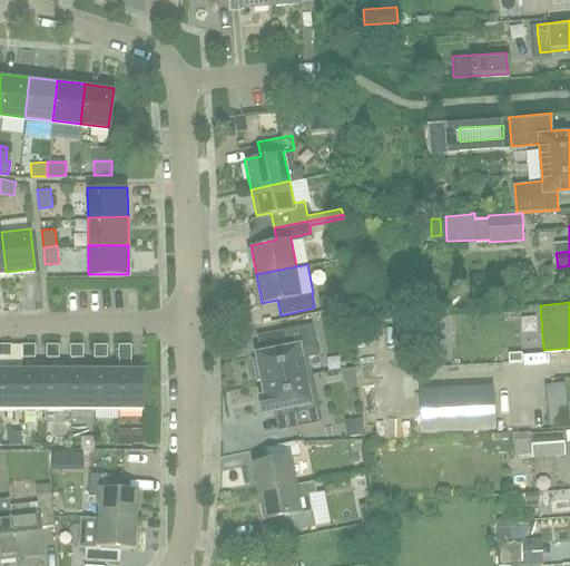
[(256,352),(262,382),(310,372),(306,357),(317,354),(310,323),(283,328),(286,347),(256,352)]
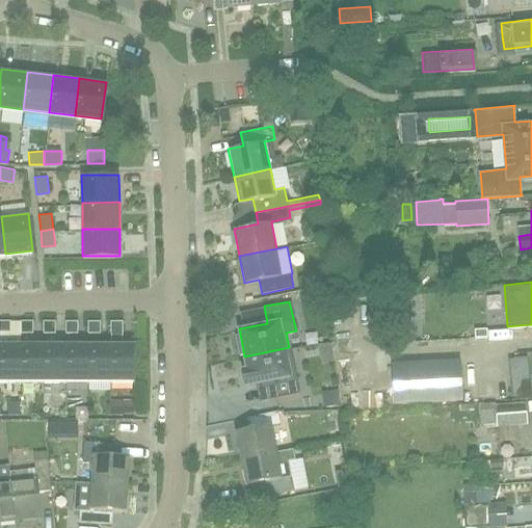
[(0,332),(10,332),(10,319),(0,319),(0,332)]
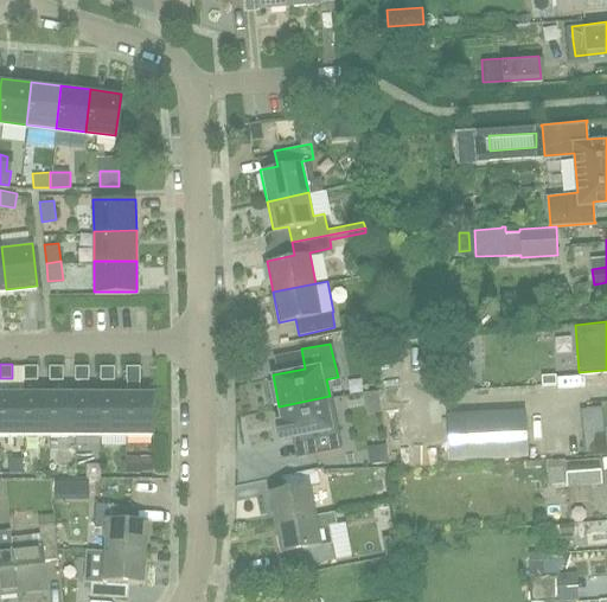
[(24,378),(38,378),(37,364),(23,364),(24,378)]
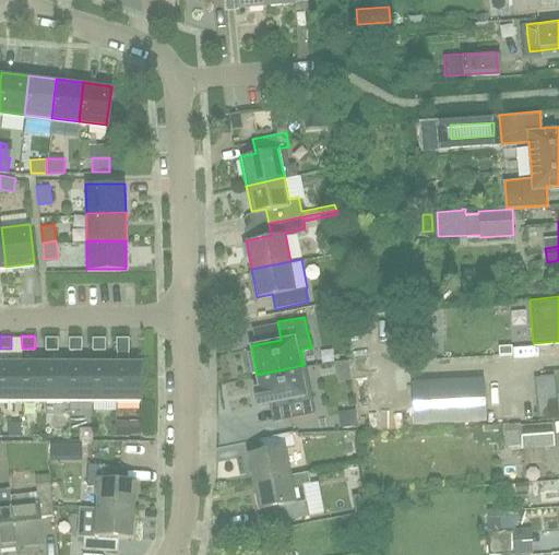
[(58,349),(58,335),(46,335),(46,349),(58,349)]
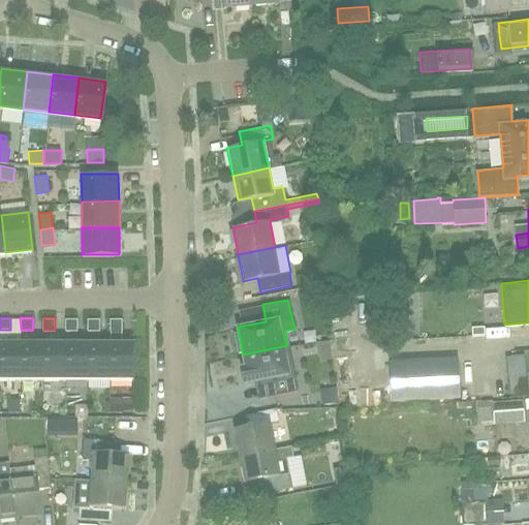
[(65,330),(78,330),(78,317),(65,317),(65,330)]
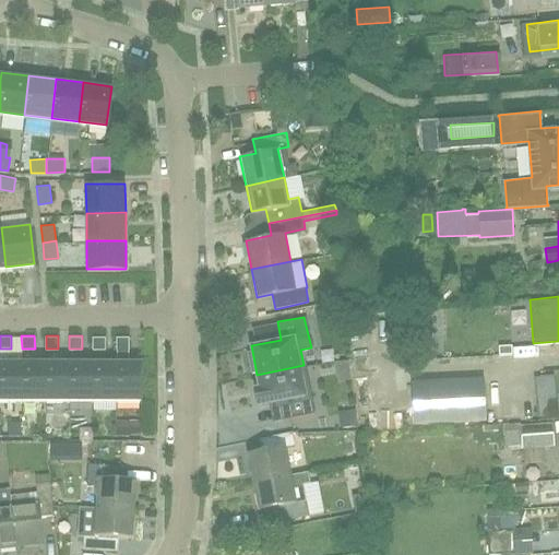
[(93,349),(105,349),(105,335),(93,335),(93,349)]
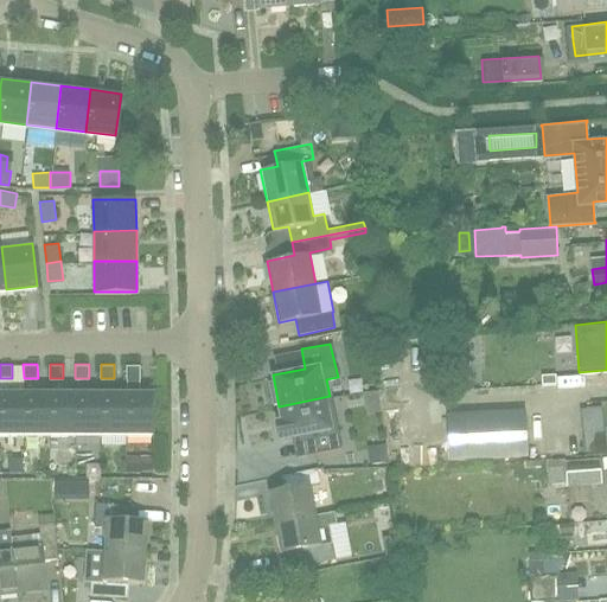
[(127,378),(140,378),(140,364),(126,364),(127,378)]
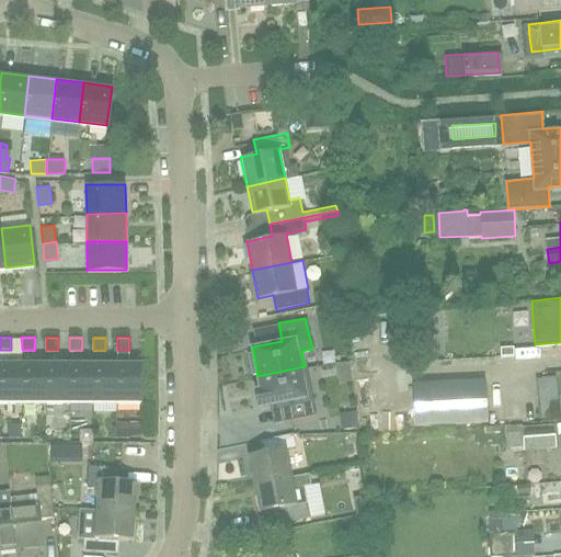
[(0,402),(21,402),(21,363),(0,362),(0,402)]
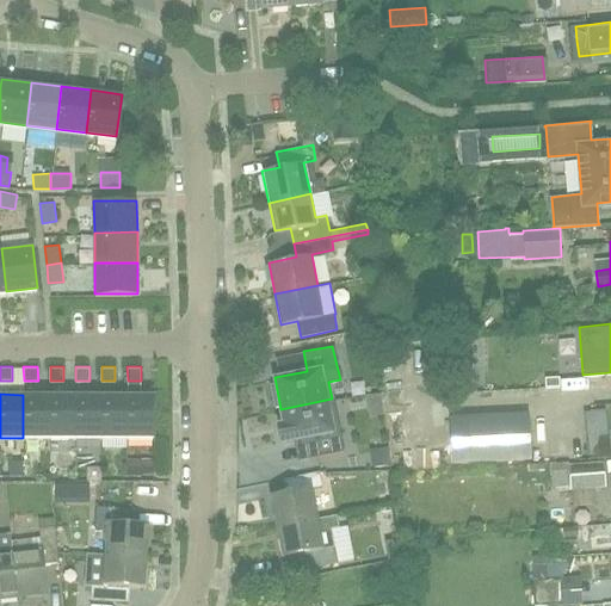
[(49,438),(49,394),(23,395),(23,438),(49,438)]
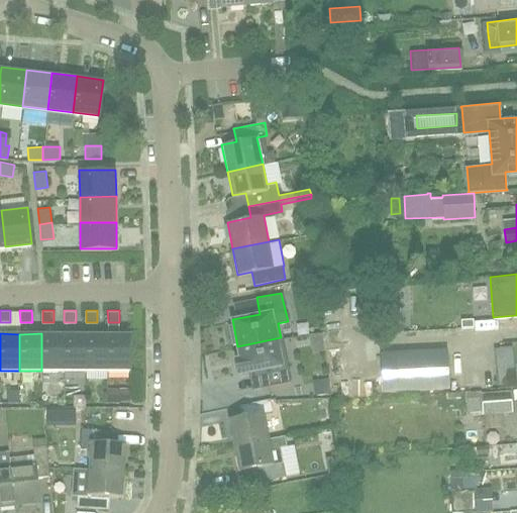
[(64,371),(64,333),(41,333),(41,371),(64,371)]
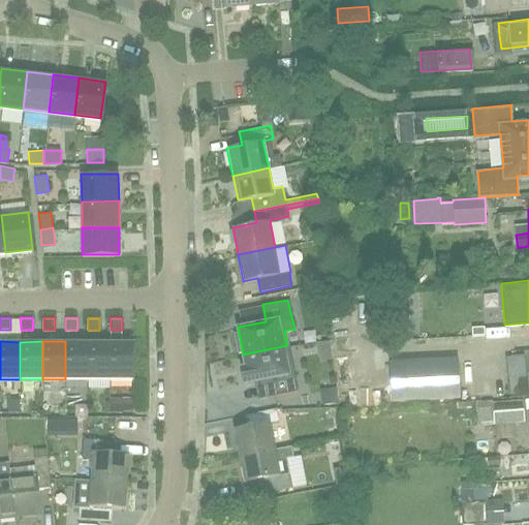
[(87,379),(87,341),(65,341),(65,379),(87,379)]
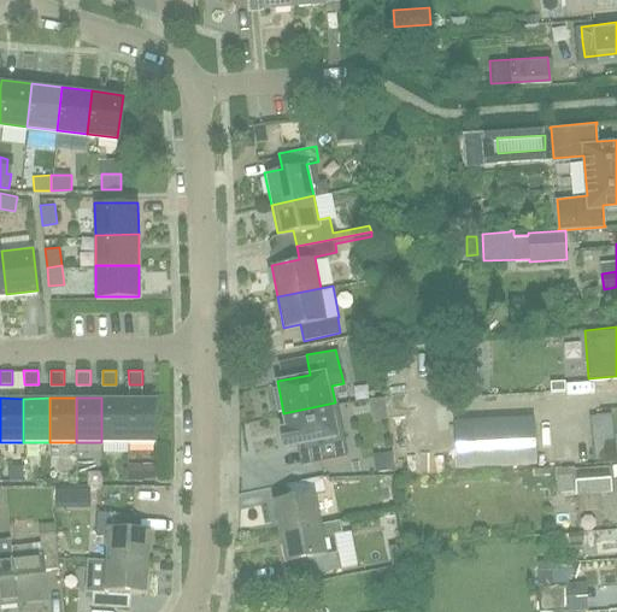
[(128,442),(128,398),(101,398),(101,442),(128,442)]
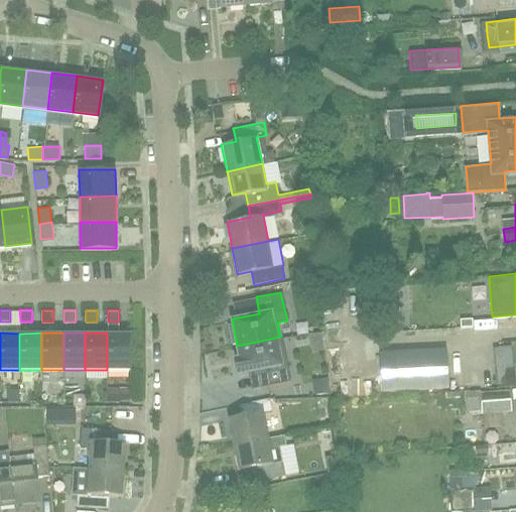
[(107,370),(129,370),(129,333),(107,333),(107,370)]
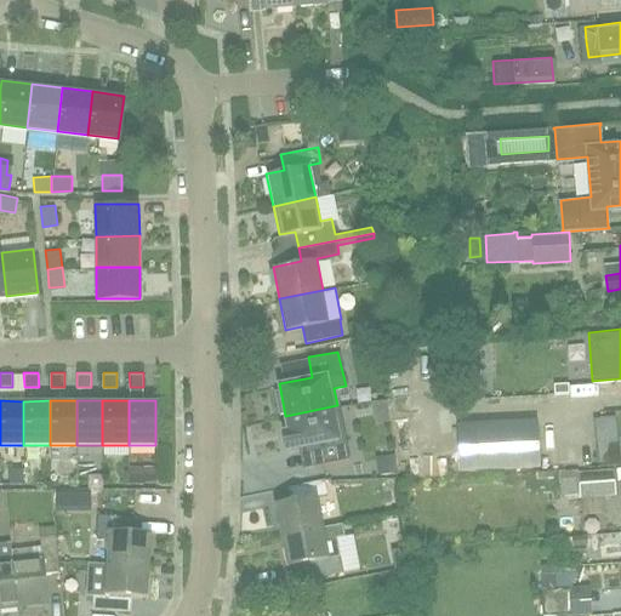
[(285,416),(288,429),(281,431),(285,449),(309,444),(313,465),(349,457),(337,405),(285,416)]
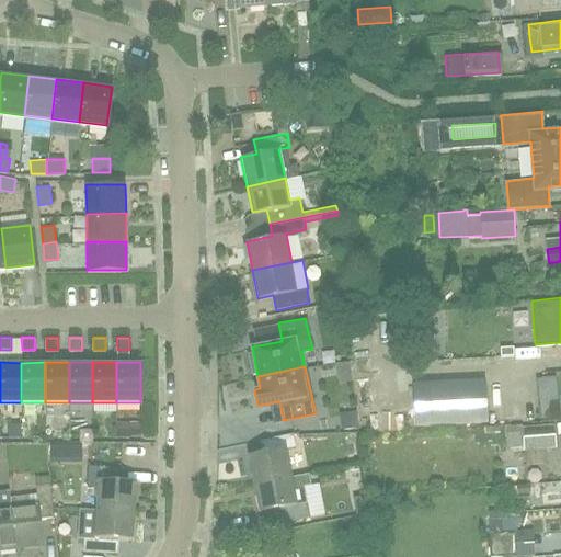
[(560,368),(546,370),(548,395),(560,394),(560,368)]
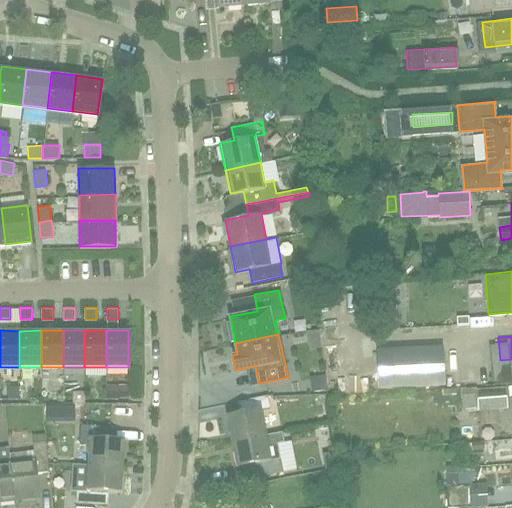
[(379,387),(444,383),(442,345),(377,349),(379,387)]
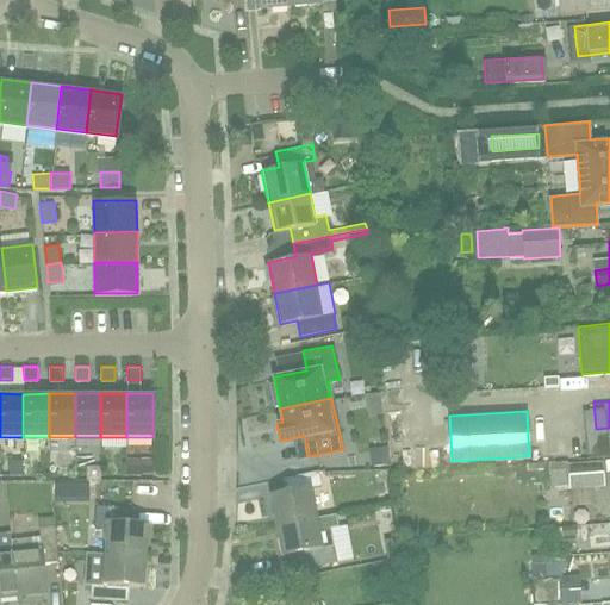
[(353,450),(330,454),(331,468),(354,466),(353,450)]
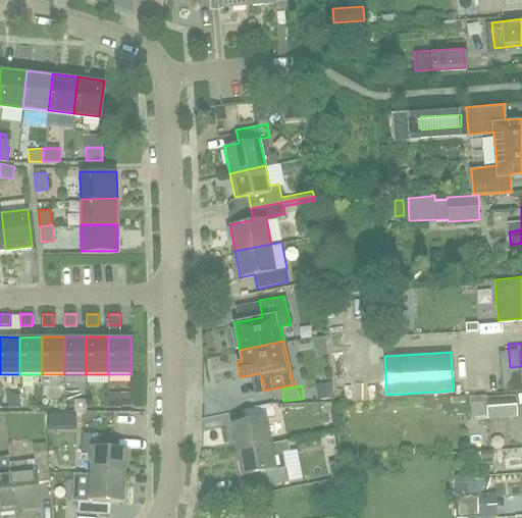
[(487,417),(488,430),(508,426),(507,416),(517,415),(515,394),(484,396),(484,392),(469,393),(470,416),(486,414),(487,417)]
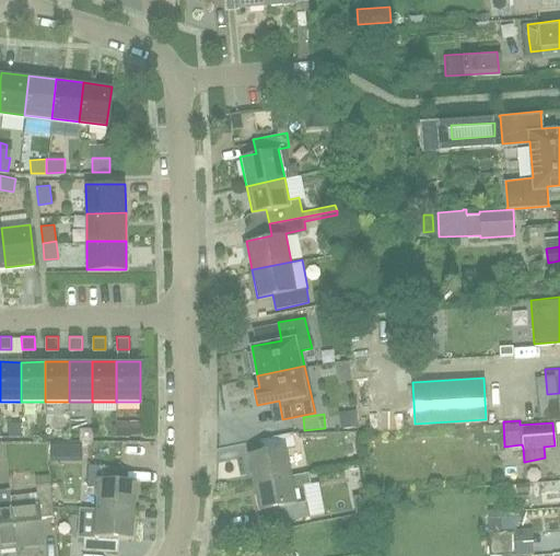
[(127,438),(144,437),(144,426),(126,427),(127,438)]
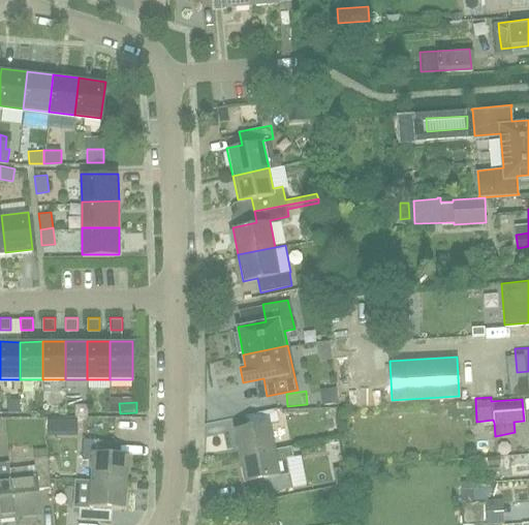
[(239,456),(275,449),(269,421),(278,420),(276,406),(244,412),(247,426),(232,428),(239,456)]
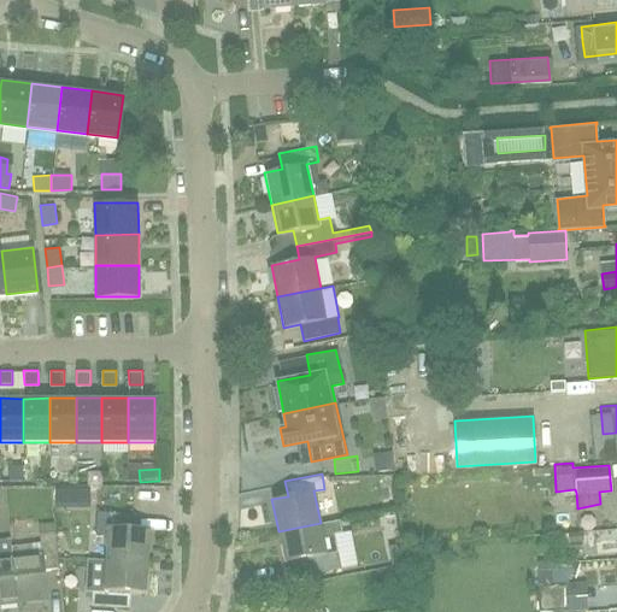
[(84,508),(83,493),(65,495),(68,511),(84,508)]
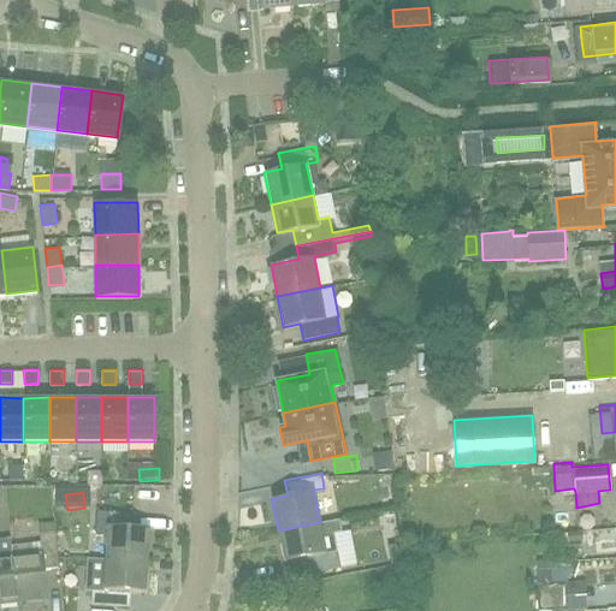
[(147,559),(149,528),(134,527),(135,512),(96,510),(95,526),(107,526),(106,557),(147,559)]
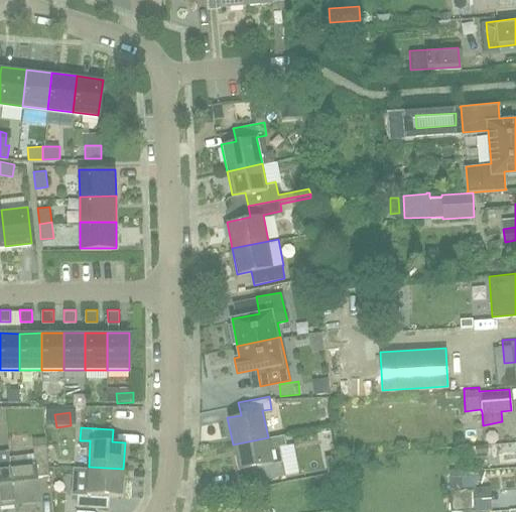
[(10,463),(14,502),(39,500),(36,475),(49,474),(45,443),(44,435),(32,436),(33,445),(31,445),(32,453),(9,456),(10,463)]
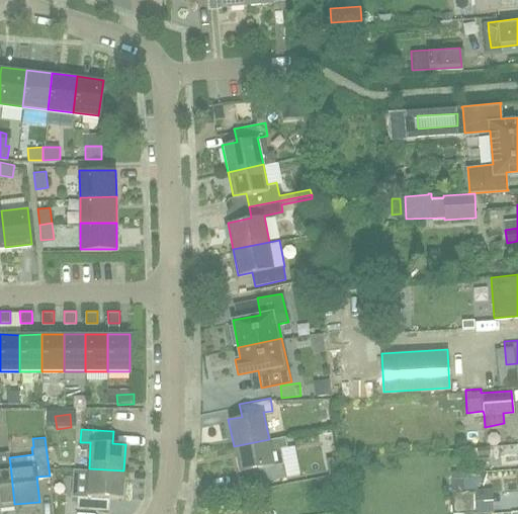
[(269,439),(234,446),(239,470),(252,468),(255,481),(285,475),(283,462),(274,463),(269,439)]
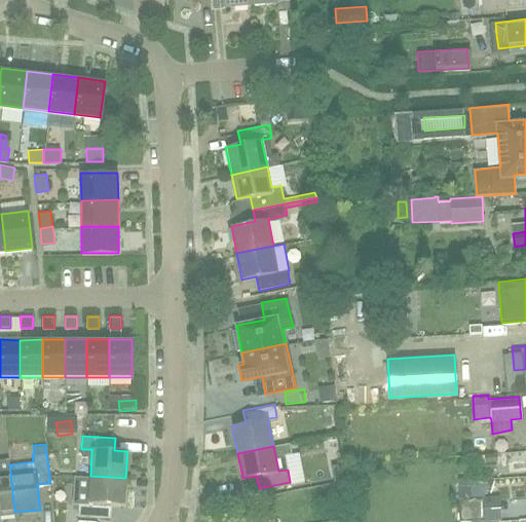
[(484,453),(485,461),(485,469),(495,468),(495,460),(497,460),(496,452),(484,453)]
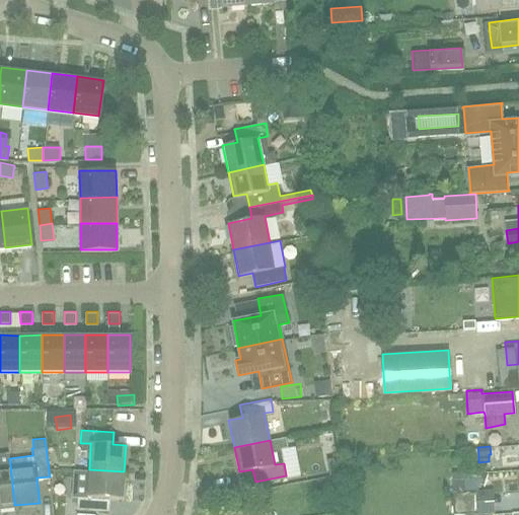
[(10,465),(0,466),(0,506),(14,505),(10,465)]
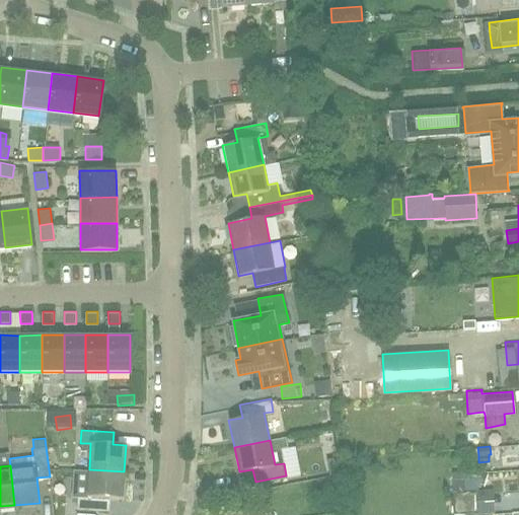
[(452,471),(453,492),(453,513),(476,512),(475,491),(479,484),(485,486),(489,472),(471,467),(470,470),(452,471)]
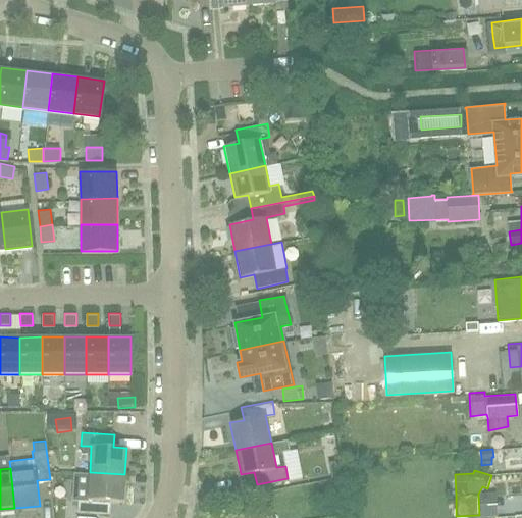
[(123,501),(124,474),(90,472),(88,499),(77,498),(76,512),(109,514),(110,501),(123,501)]
